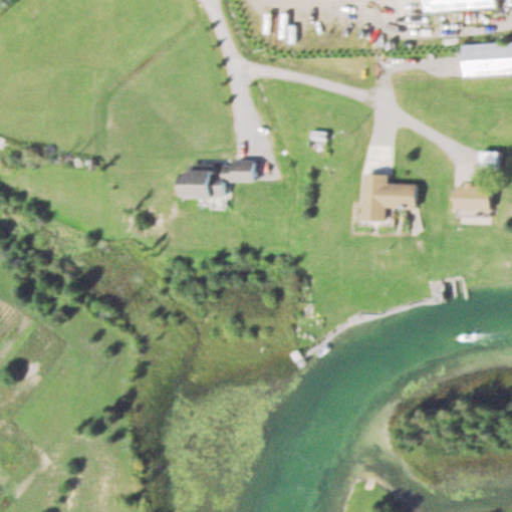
[(426,0),(427,12),(498,9),(497,0),(426,0)]
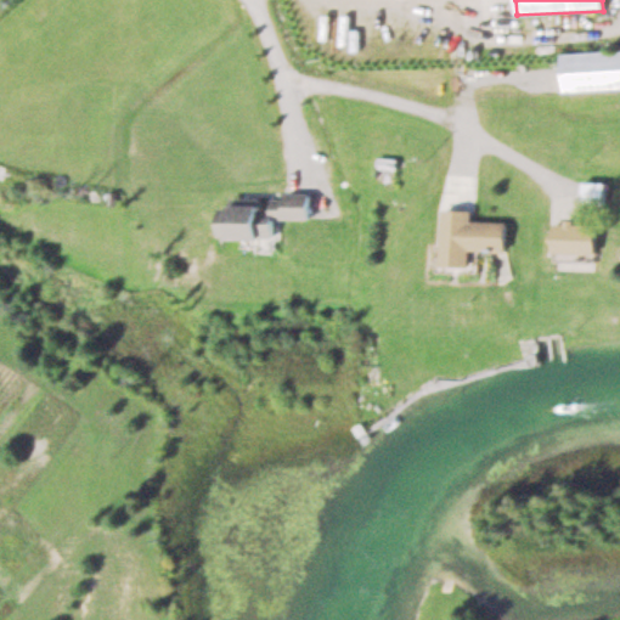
[(559,94),(619,90),(619,51),(558,54),(559,94)]
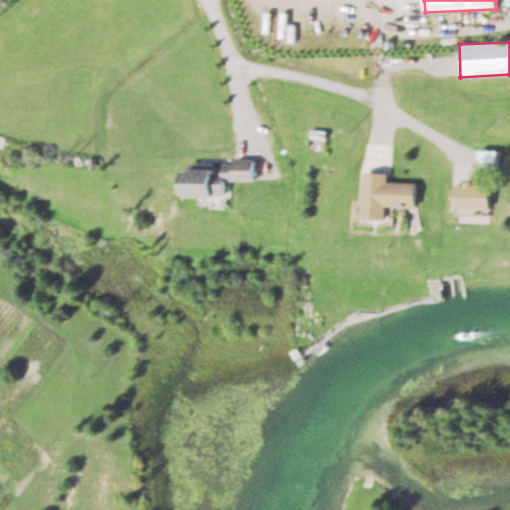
[(384,221),(384,205),(414,206),(414,182),(384,182),(384,144),(359,143),(358,220),(384,221)]
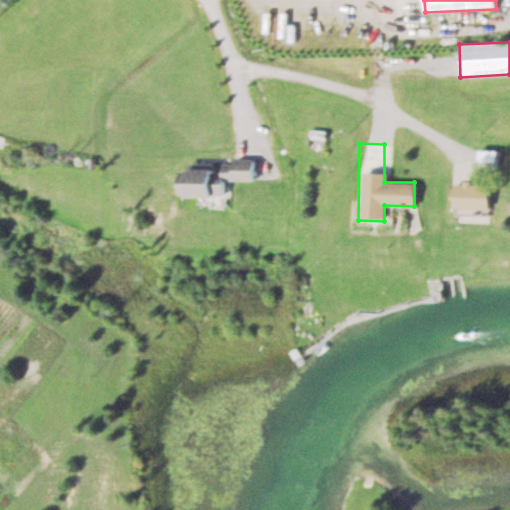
[(495,170),(495,151),(476,150),(475,170),(495,170)]
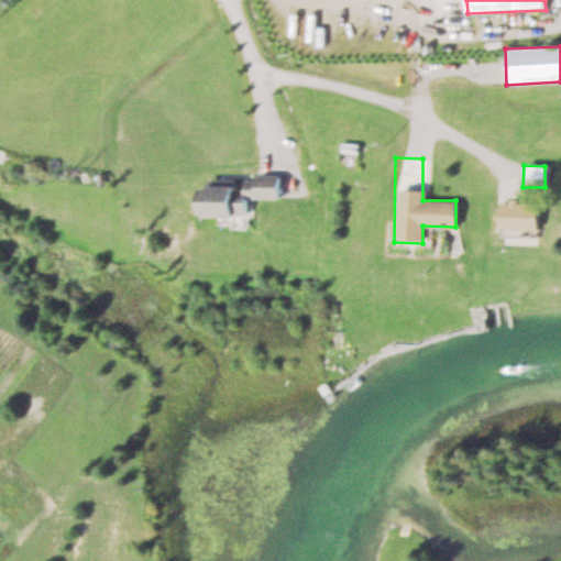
[(249,217),(249,199),(278,199),(278,177),(206,179),(207,218),(249,217)]
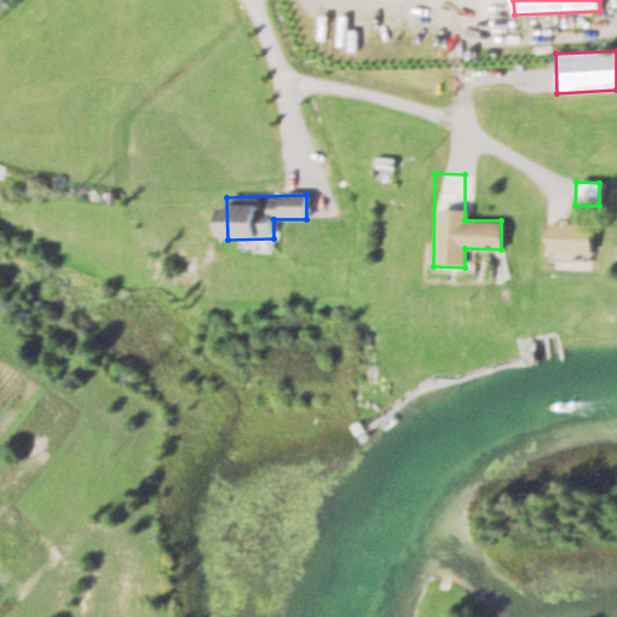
[(547,254),(590,254),(590,224),(547,224),(547,254)]
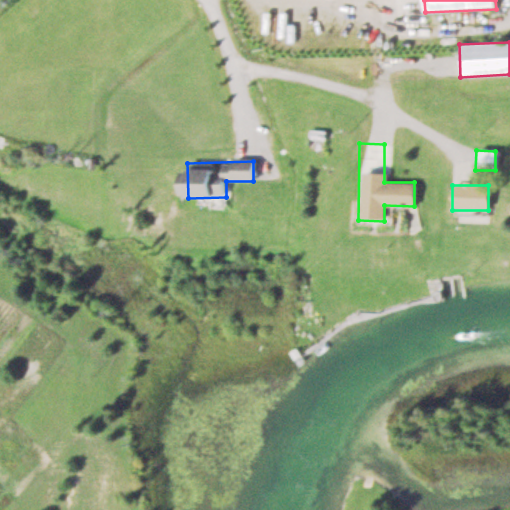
All buildings are outlined.
